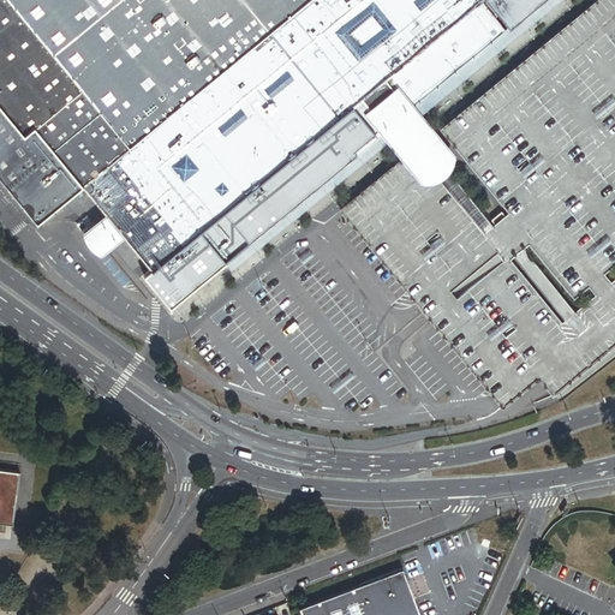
[(614,0),(0,0),(0,177),(37,222),(83,184),(109,216),(121,231),(153,268),(199,230),(208,240),(221,230),(232,221),(222,210),(362,99),(384,78),(407,106),(472,53),(473,54),(502,30),(479,1),(479,0),(614,0)]
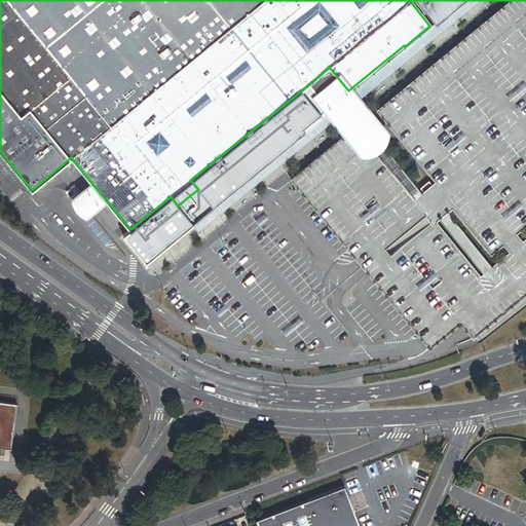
[(525,0),(500,0),(284,174),(426,349),(458,322),(470,337),(525,292),(525,0)]
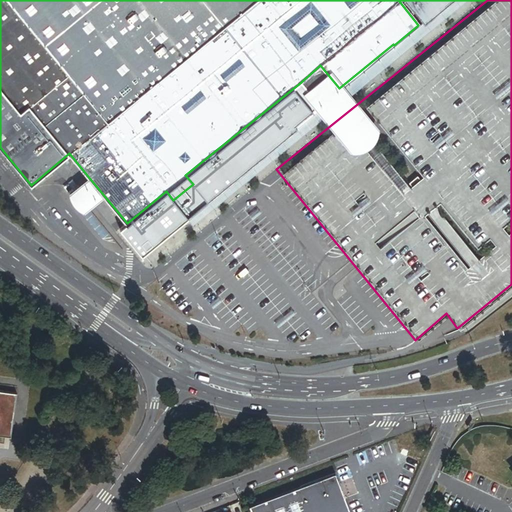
[(339,89),(339,88),(320,65),(301,82),(320,105),(339,89)]
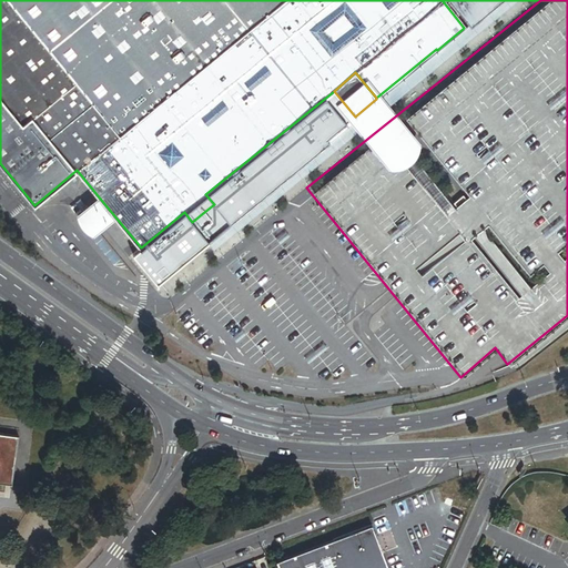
[(112,213),(101,200),(94,206),(99,213),(104,220),(112,213)]
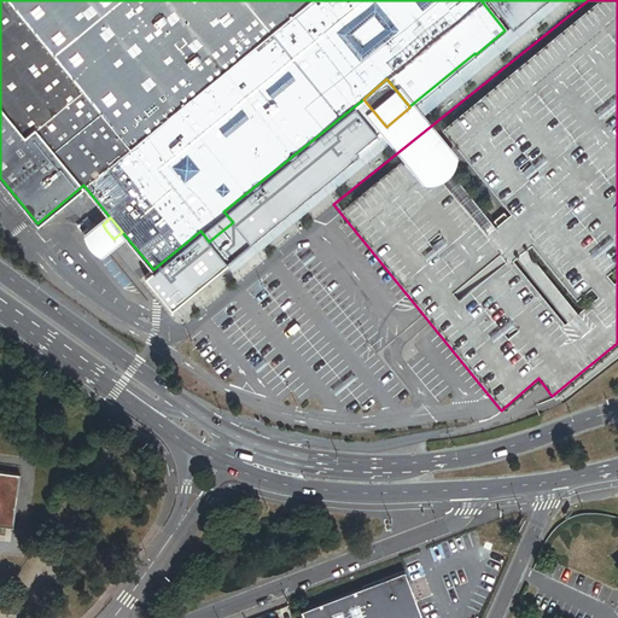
[(0,525),(12,528),(19,474),(0,471),(0,525)]
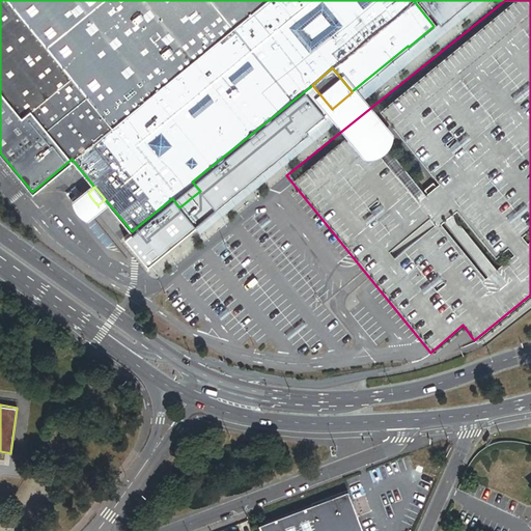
[(363,530),(359,519),(352,501),(348,492),(258,526),(260,530),(363,530)]
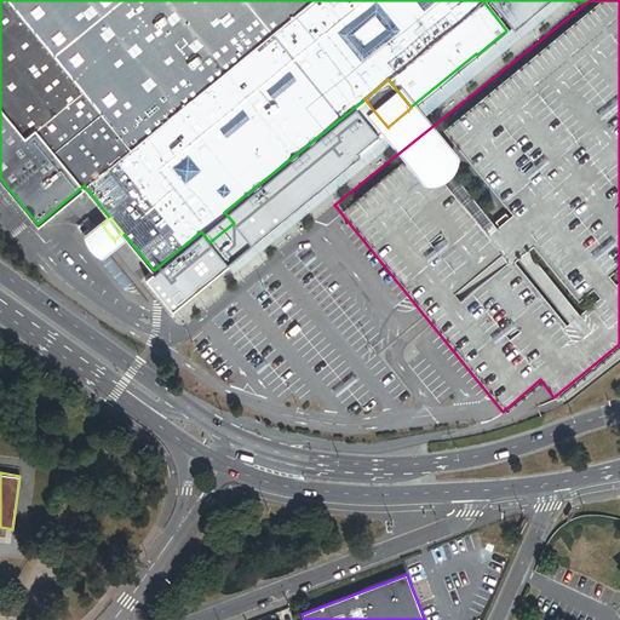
[(413,584),(411,585),(419,606),(422,604),(413,584)]
